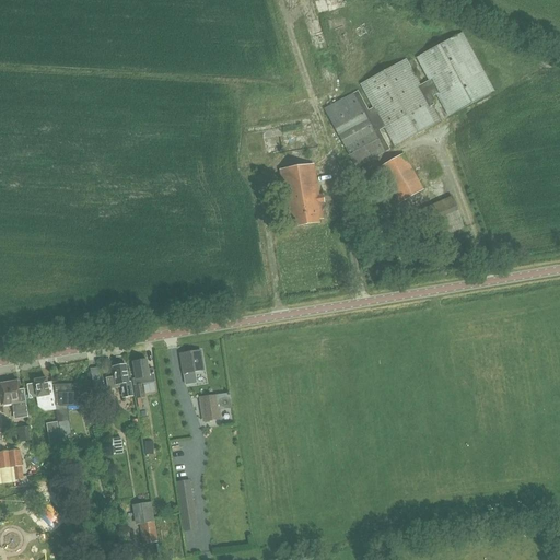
[(395,147),(440,121),(431,106),(433,105),(432,102),(434,101),(432,96),(436,94),(448,116),(493,92),(462,33),(416,58),(429,81),(420,85),(406,59),(360,84),(373,107),(368,111),(357,91),(324,109),(356,168),(389,150),(378,130),(384,127),(395,147)]
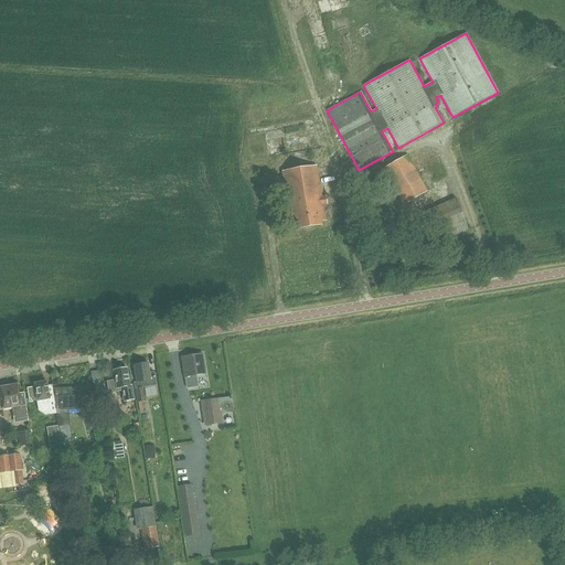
[(426,191),(406,156),(383,169),(403,204),(426,191)]
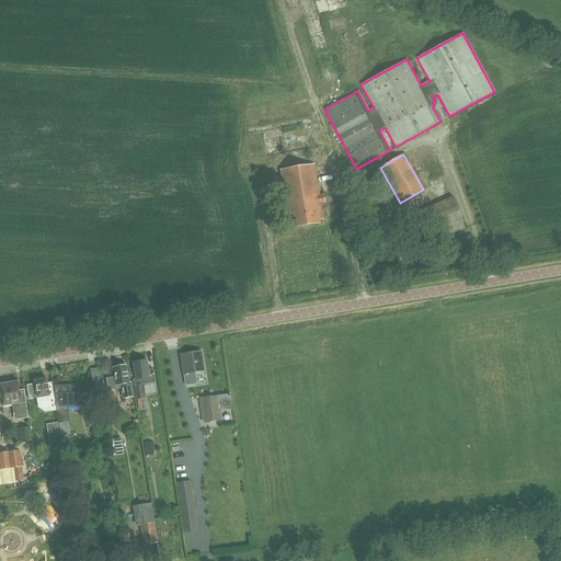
[(322,217),(320,204),(313,165),(281,171),(289,226),(293,226),(293,227),(319,222),(318,218),(322,217)]
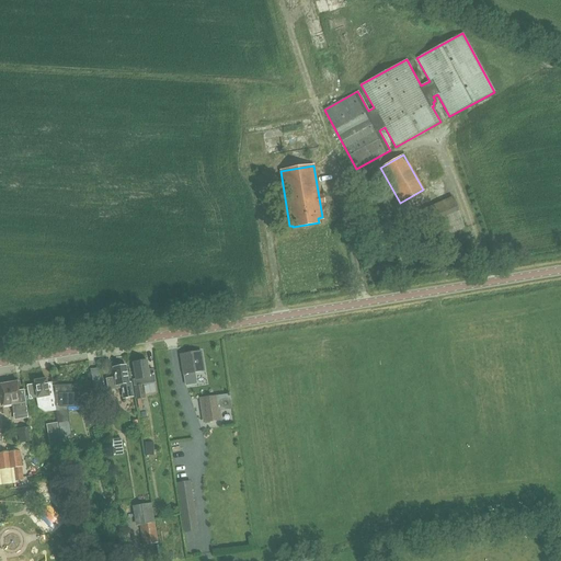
[(403,244),(428,233),(461,220),(451,197),(393,222),(403,244)]
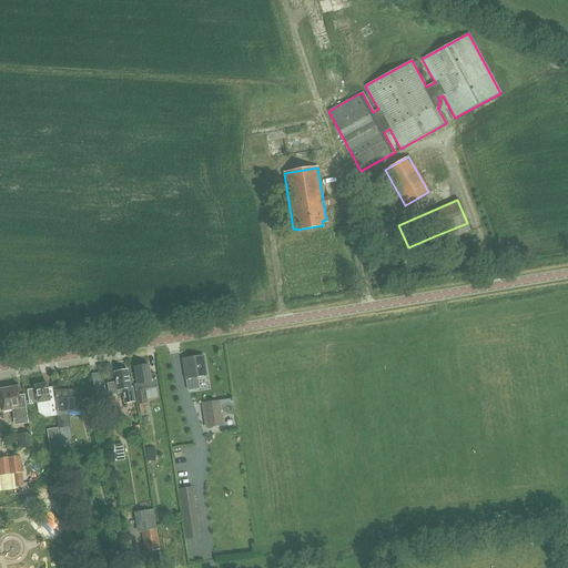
[(185,378),(186,378),(188,389),(198,388),(195,377),(206,375),(203,356),(182,358),(185,378)]
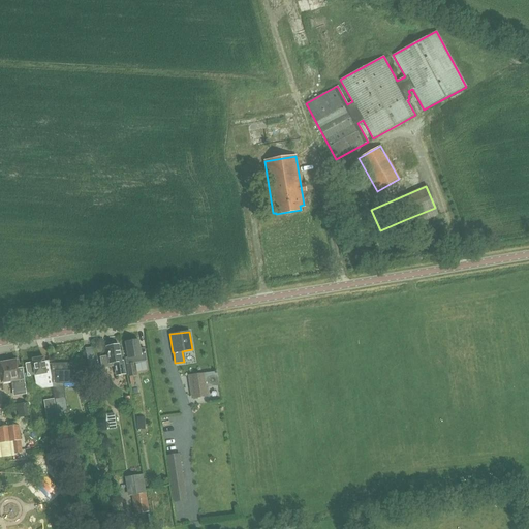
[(126,359),(126,364),(128,376),(137,375),(135,362),(146,360),(144,348),(139,349),(138,340),(125,342),(128,358),(126,359)]
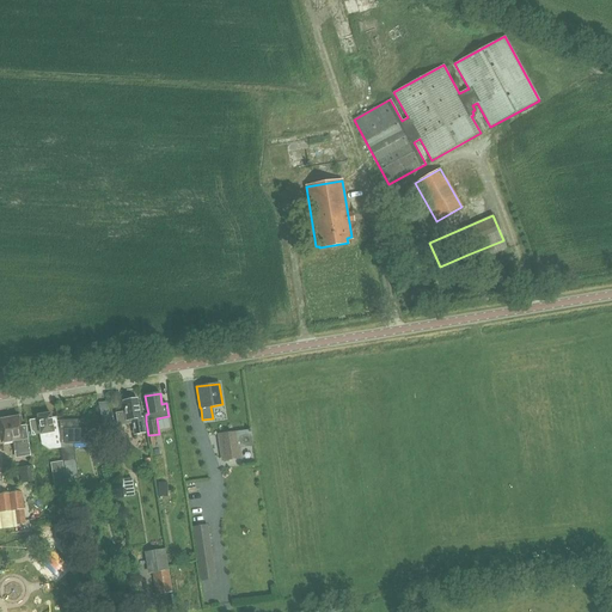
[(138,403),(138,399),(123,401),(124,412),(116,414),(117,424),(132,423),(134,435),(144,434),(142,418),(140,418),(139,414),(142,414),(141,403),(138,403)]
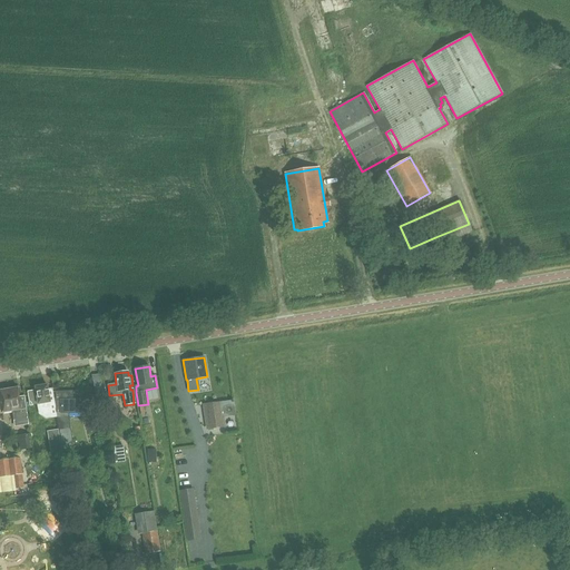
[(95,414),(105,413),(106,413),(102,393),(100,374),(92,375),(95,394),(91,395),(95,414)]
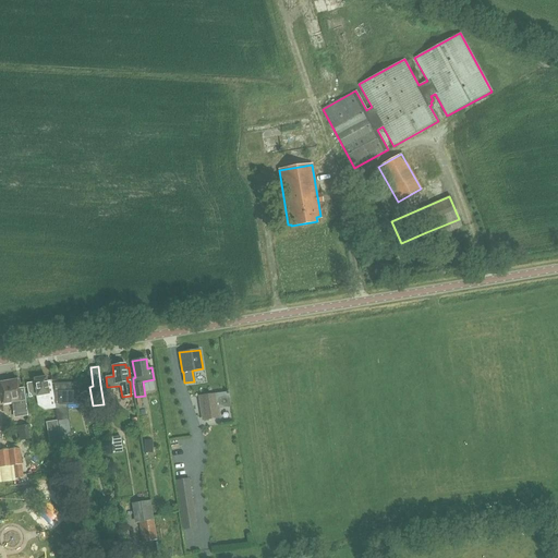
[(29,398),(37,396),(38,405),(46,410),(56,409),(55,405),(55,396),(52,380),(49,380),(49,376),(41,377),(40,376),(35,377),(36,378),(34,378),(35,383),(27,384),(29,398)]
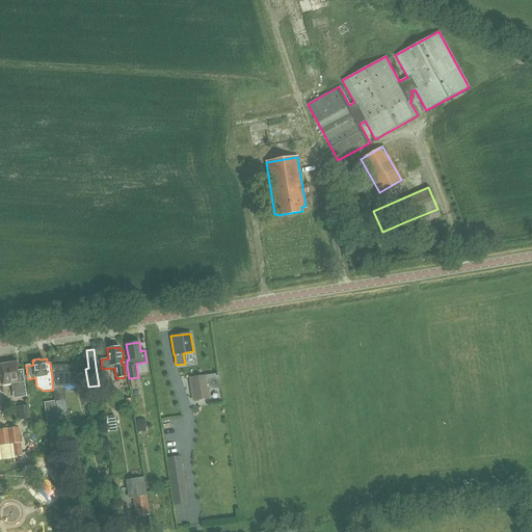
[(27,396),(25,381),(23,370),(19,371),(17,363),(7,364),(10,383),(14,398),(27,396)]
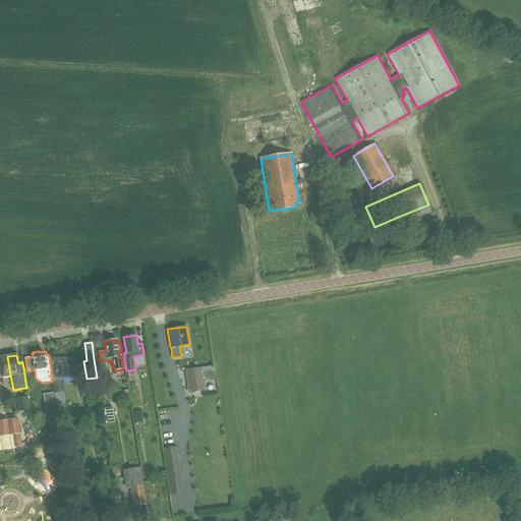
[(10,375),(7,356),(0,357),(0,366),(2,377),(10,375)]
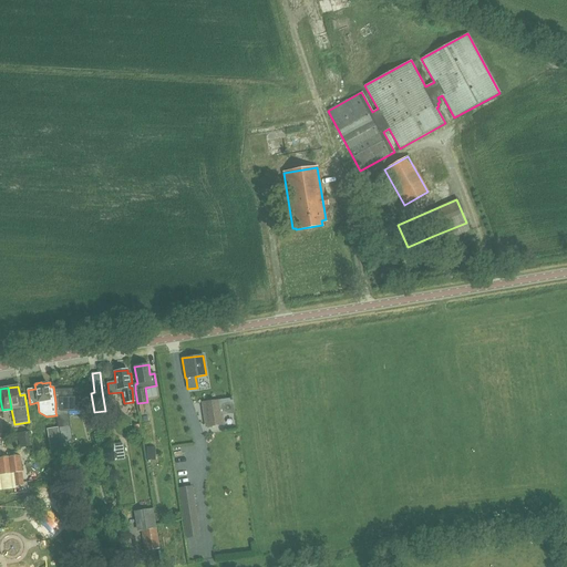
[(55,389),(55,392),(55,402),(55,412),(57,415),(61,447),(73,445),(68,411),(82,411),(82,389),(55,389)]
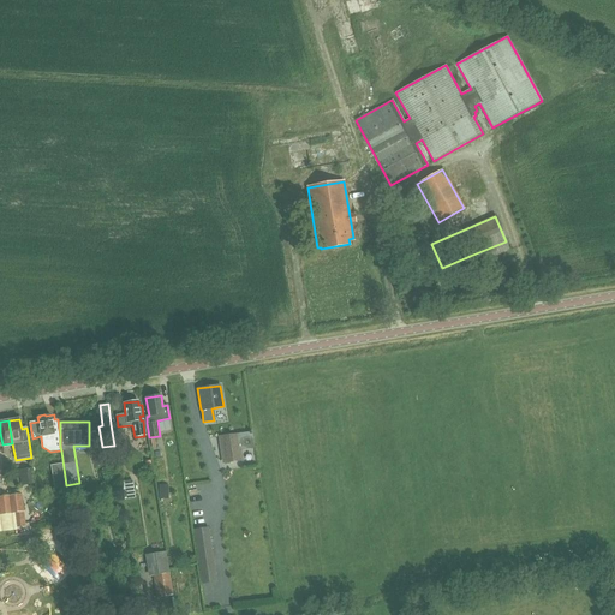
[(240,449),(254,447),(251,433),(220,437),(224,463),(242,460),(240,449)]
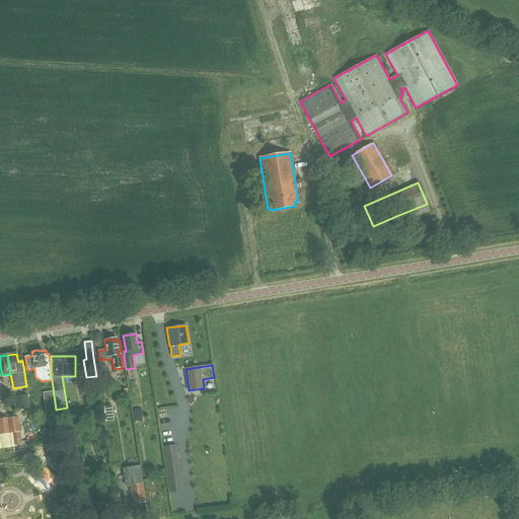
[(57,415),(53,391),(47,392),(50,417),(57,415)]
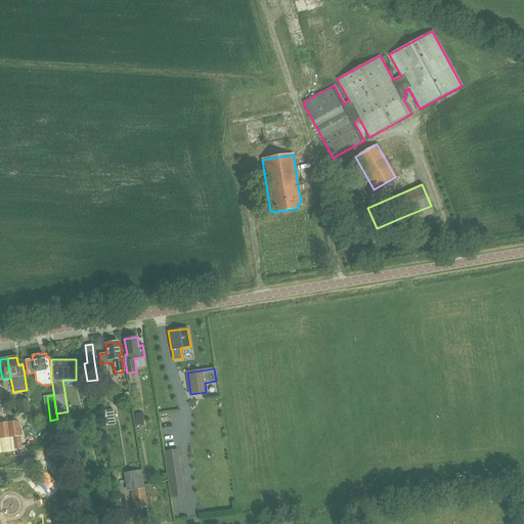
[(27,399),(16,400),(18,413),(29,412),(27,399)]
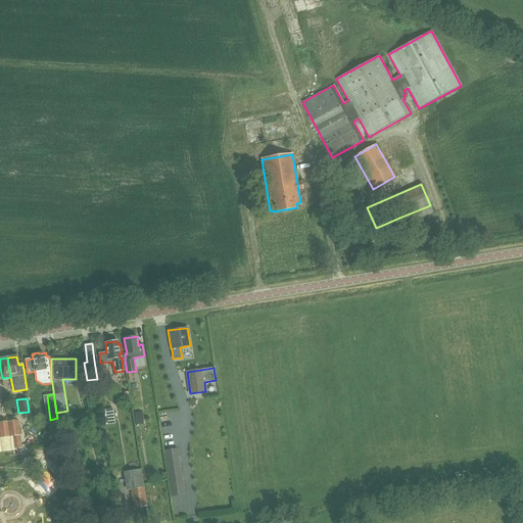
[(105,425),(115,424),(113,409),(103,410),(105,425)]
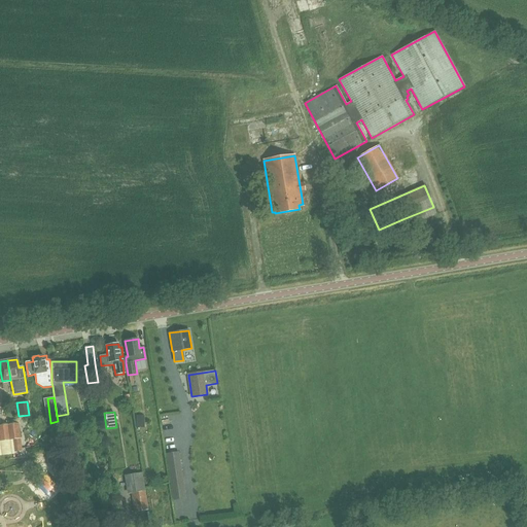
[(148,427),(148,415),(139,415),(139,427),(148,427)]
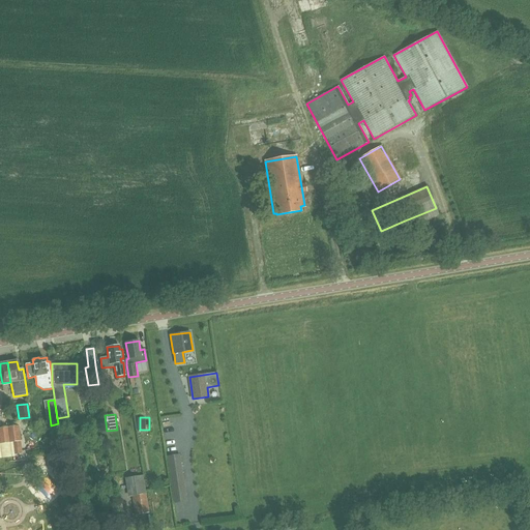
[(0,459),(15,457),(15,454),(21,453),(18,427),(9,428),(0,429),(0,459)]
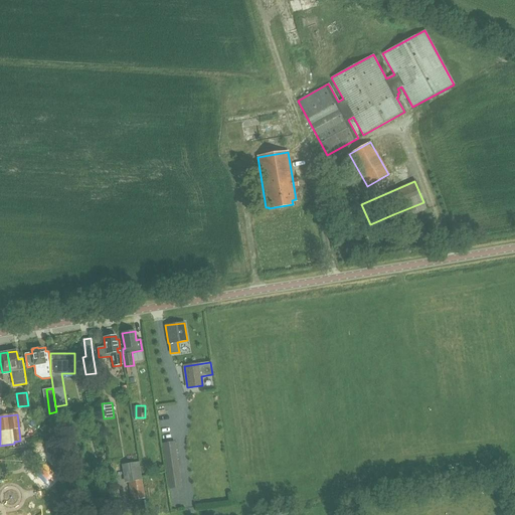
[(131,501),(141,499),(138,481),(129,482),(131,501)]
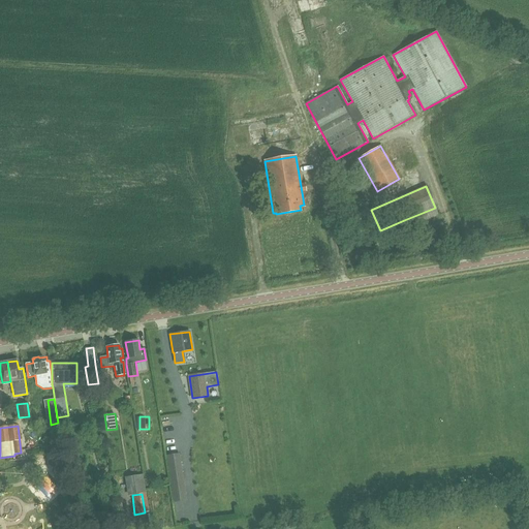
[(104,528),(102,519),(102,517),(94,518),(94,520),(78,524),(78,528),(104,528)]
